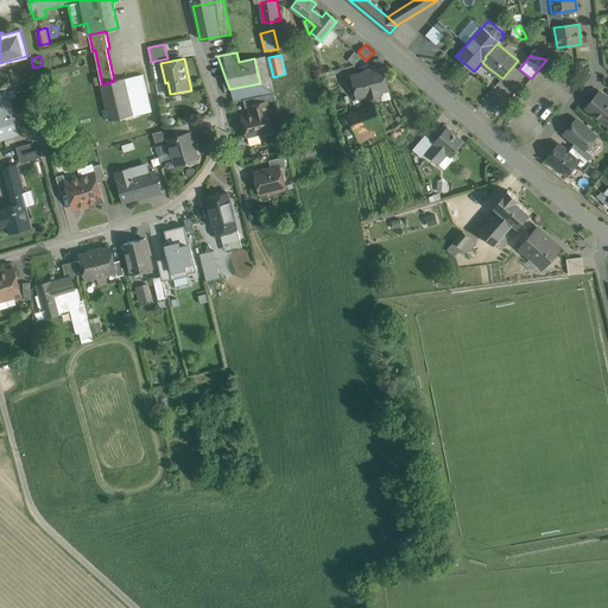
[(373,73),(369,70),(366,70),(365,73),(352,76),(356,96),(366,94),(367,99),(380,96),(379,92),(388,89),(384,69),(373,73)]
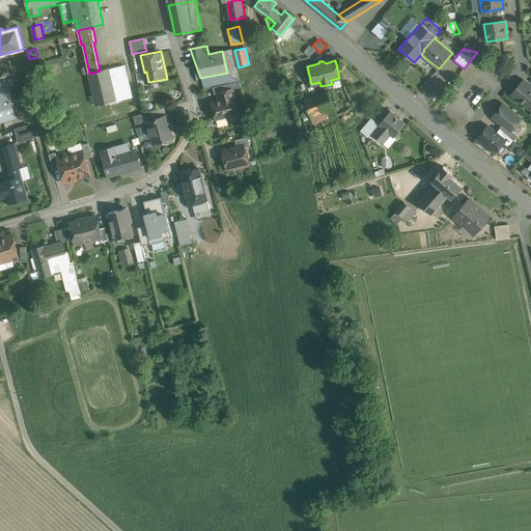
[(89,74),(88,74),(95,105),(127,99),(122,80),(128,79),(124,65),(109,68),(100,71),(89,74)]
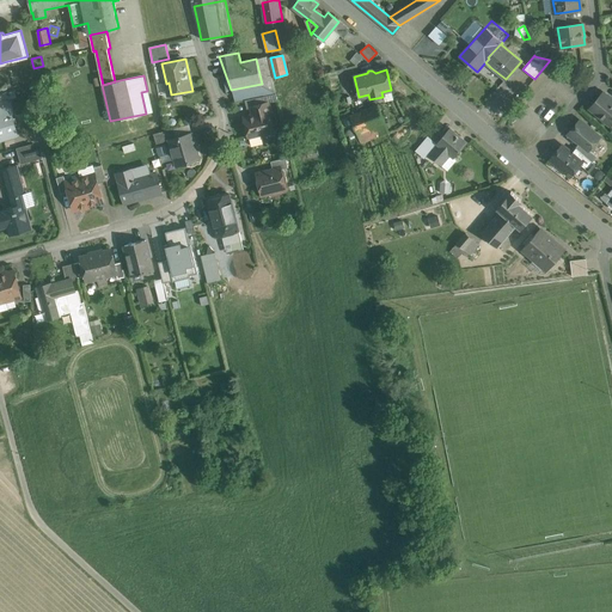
[(611,99),(604,93),(591,109),(610,124),(611,122),(611,99)]
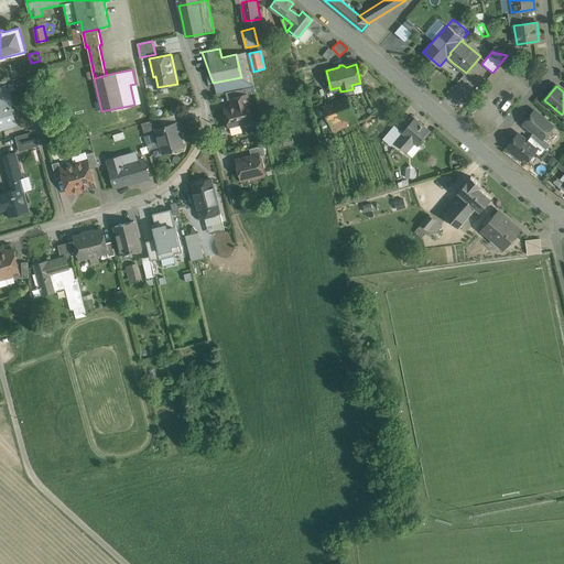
[(253,87),(230,91),(232,98),(246,95),(255,93),(253,87)]
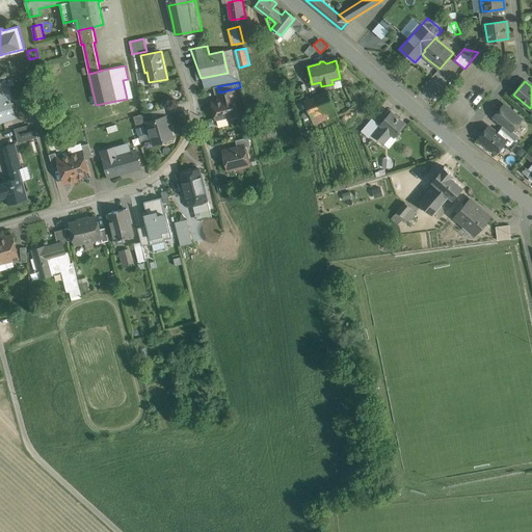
[(0,105),(11,102),(7,86),(0,88),(0,105)]
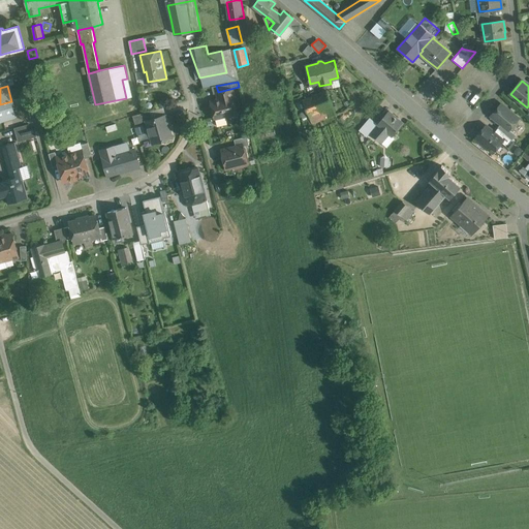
[(230,89),(218,92),(220,100),(211,102),(215,119),(223,117),(226,118),(229,117),(230,115),(237,114),(232,97),(230,89)]
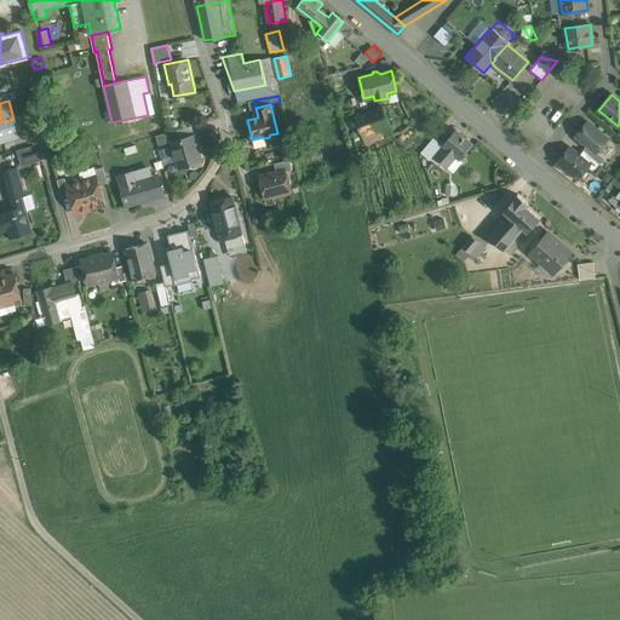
[(383,107),(355,118),(363,136),(390,126),(383,107)]
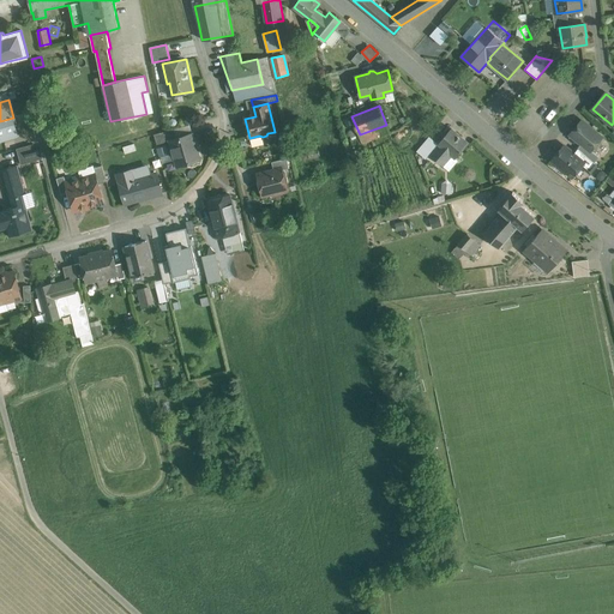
[(38,112),(24,115),(28,130),(42,126),(38,112)]
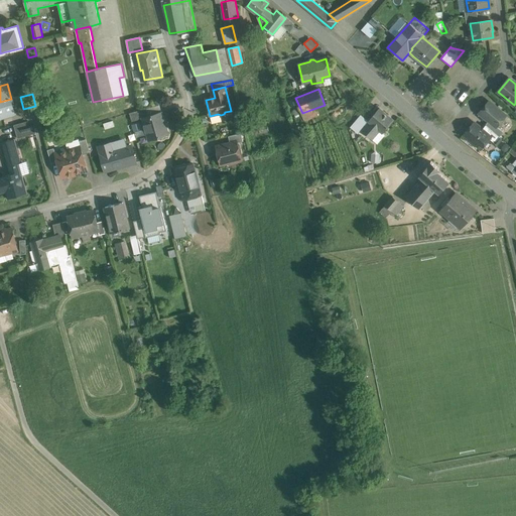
[(11,99),(0,102),(0,118),(15,114),(11,99)]
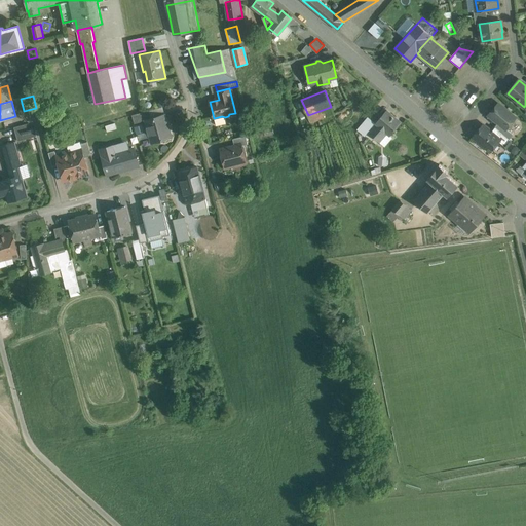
[(516,118),(498,104),(489,115),(491,117),(493,117),(495,118),(495,120),(498,123),(506,128),(508,127),(511,127),(514,122),(514,119),(516,118)]
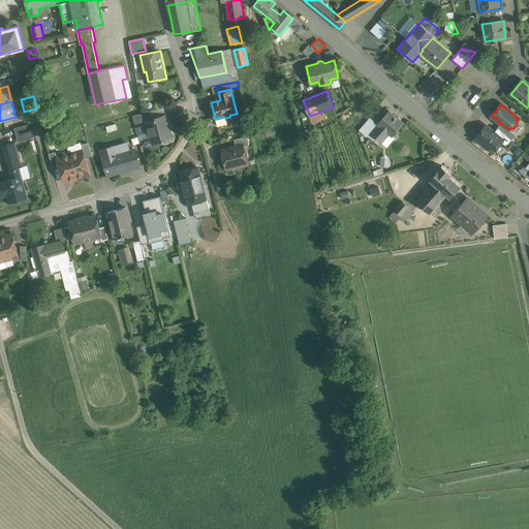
[(333,107),(310,116),(313,124),(336,115),(333,107)]
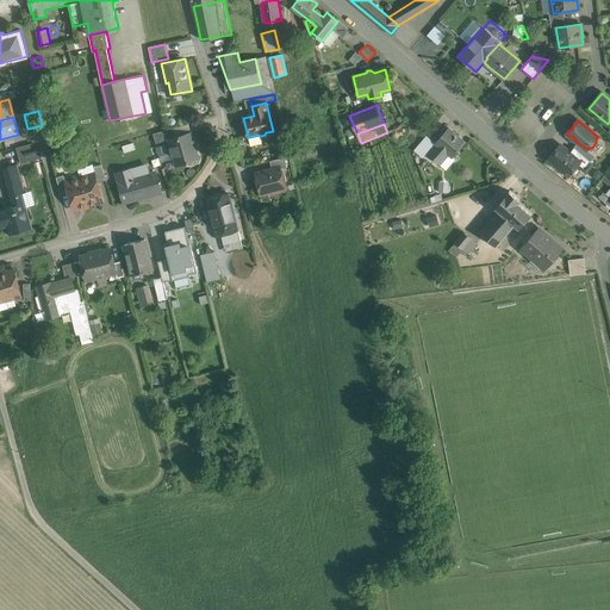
[(173,129),(154,134),(156,143),(168,139),(175,137),(173,129)]
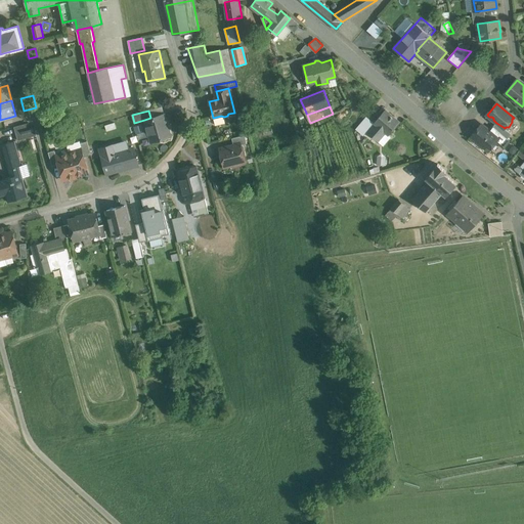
[(399,122),(385,111),(375,123),(386,132),(389,135),(399,122)]
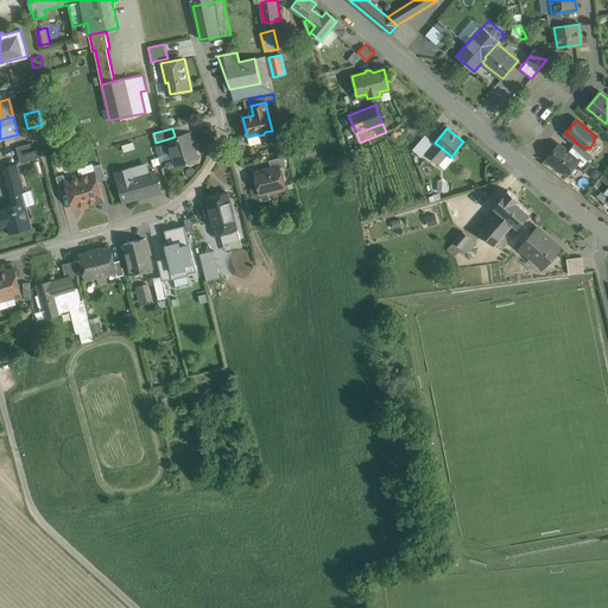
[(175,137),(168,139),(176,165),(198,158),(190,132),(175,137)]
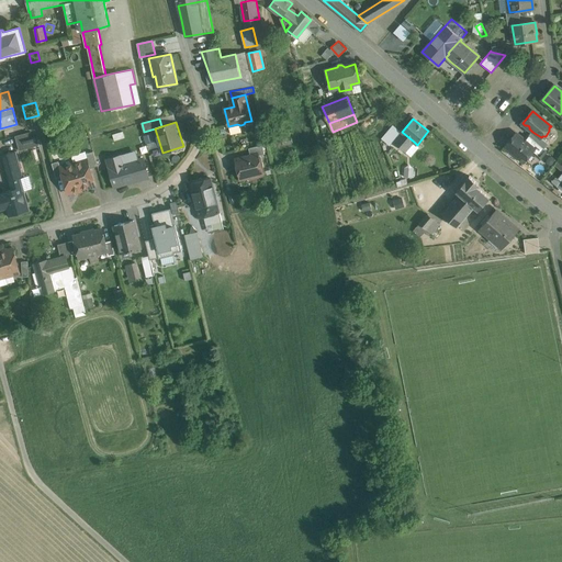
[(402,132),(393,142),(405,152),(411,146),(414,142),(402,132)]
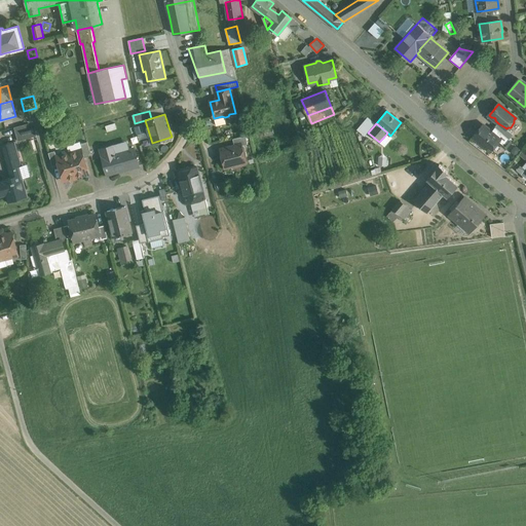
[(506,128),(498,123),(495,127),(510,140),(514,135),(506,128)]
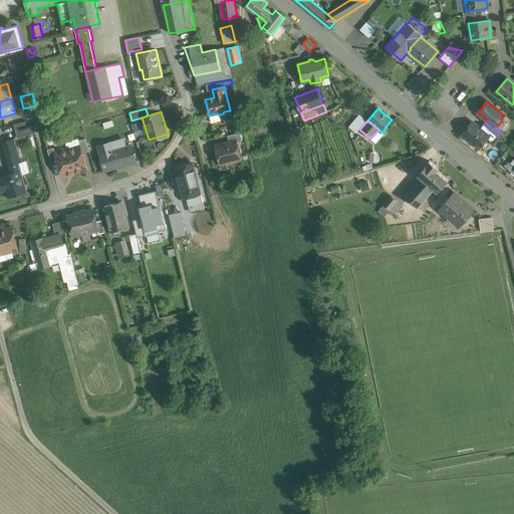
[(34,124),(28,126),(26,121),(14,124),(18,138),(36,133),(34,124)]
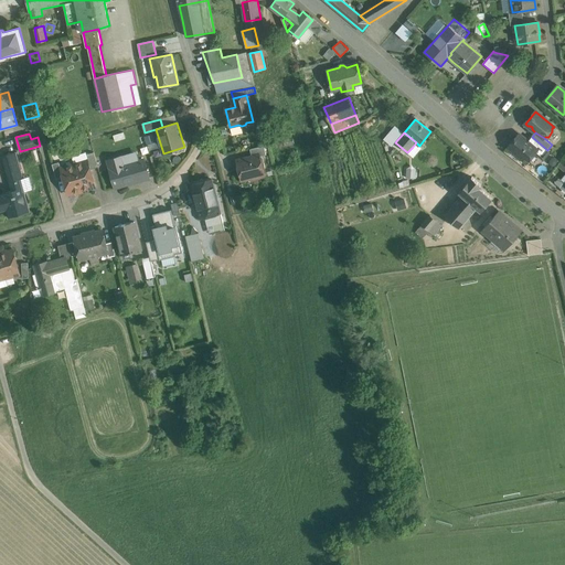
[(528,142),(525,140),(523,140),(521,138),(521,137),(519,135),(509,147),(528,162),(537,150),(528,142)]
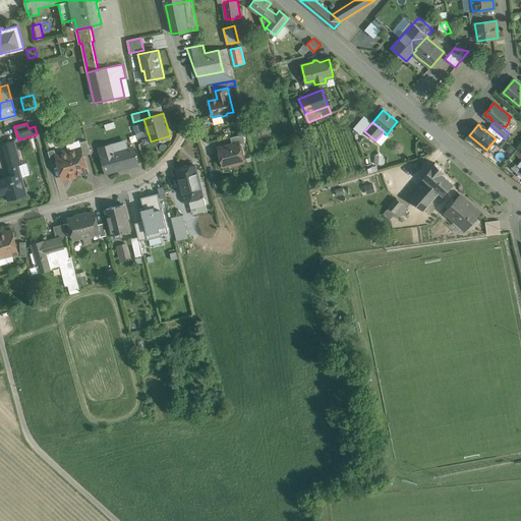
[(505,138),(490,126),(486,131),(496,138),(501,143),(505,138)]
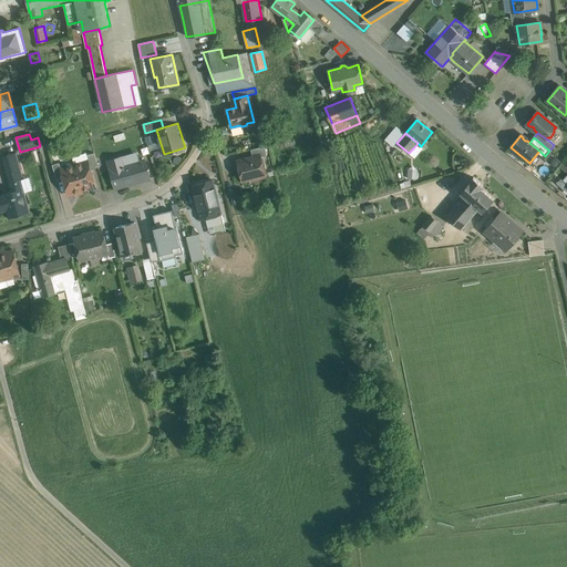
[(265,146),(251,150),(253,158),(261,156),(261,157),(267,155),(265,146)]
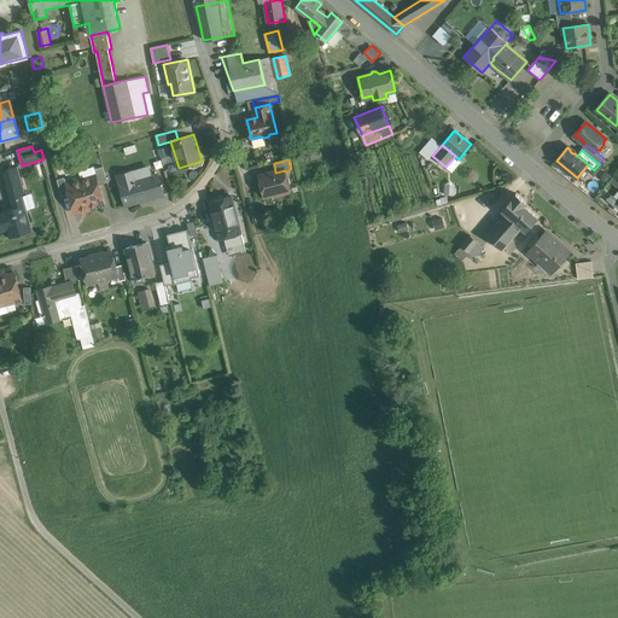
[(452,161),(445,167),(450,172),(456,164),(452,161)]
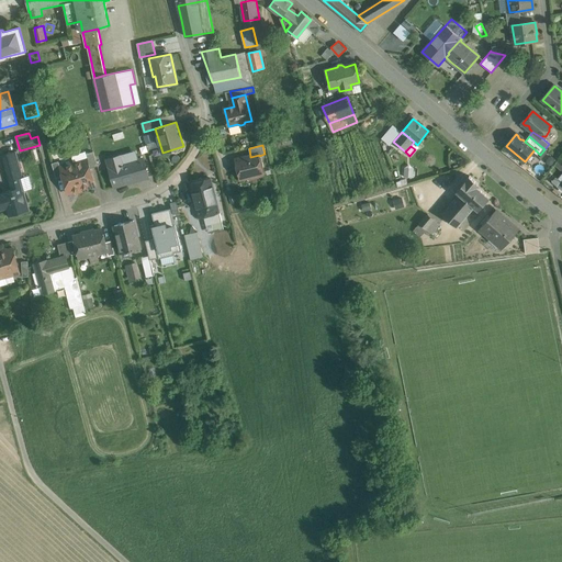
[(15,152),(2,156),(12,190),(22,188),(25,187),(15,152)]
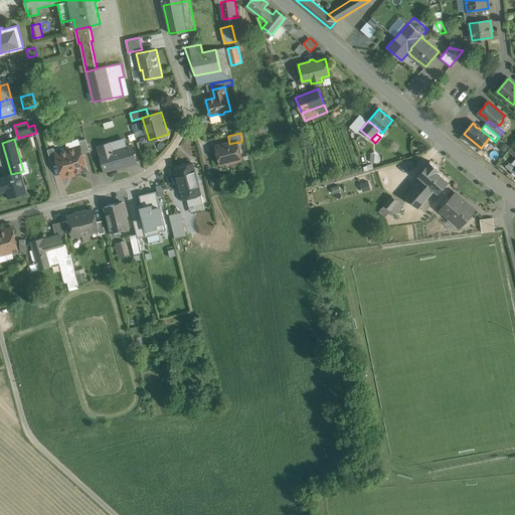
[(86,139),(78,141),(80,147),(82,154),(90,152),(86,139)]
